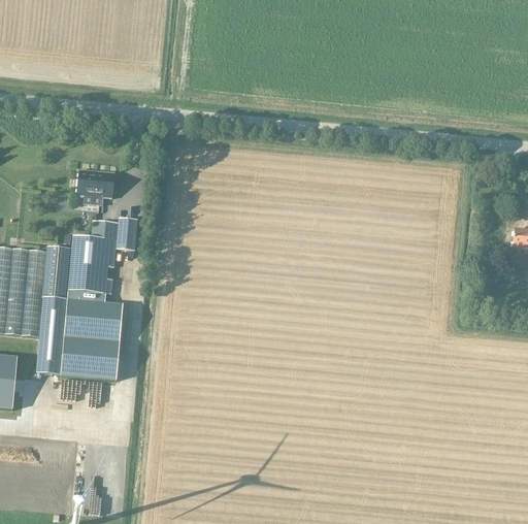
[(78,168),(77,194),(85,194),(84,202),(102,204),(103,196),(112,197),(114,171),(78,168)]
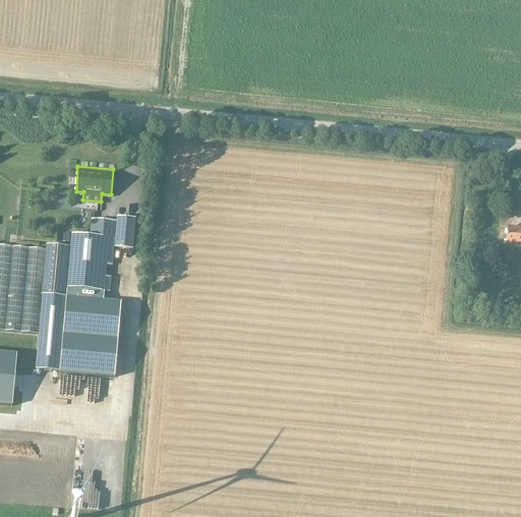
[(115,375),(121,298),(104,297),(103,297),(104,287),(110,288),(111,275),(105,274),(106,262),(112,262),(113,244),(115,244),(134,245),(136,215),(117,214),(117,218),(115,235),(90,232),(70,231),(69,244),(46,242),(46,247),(0,242),(0,327),(39,331),(42,292),(66,295),(60,369),(115,375)]
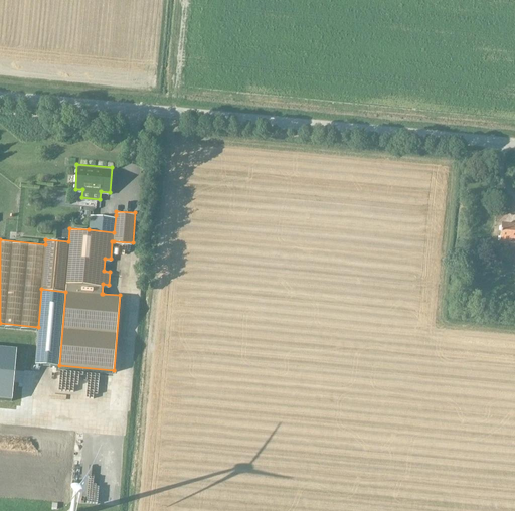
[(91,213),(89,229),(114,232),(116,215),(91,213)]
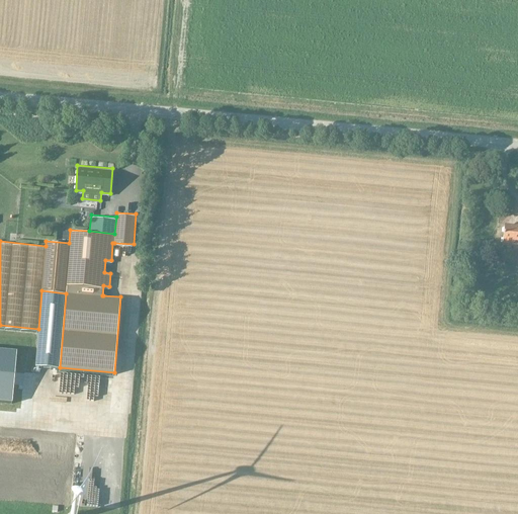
[(517,244),(517,223),(505,223),(503,242),(517,244)]
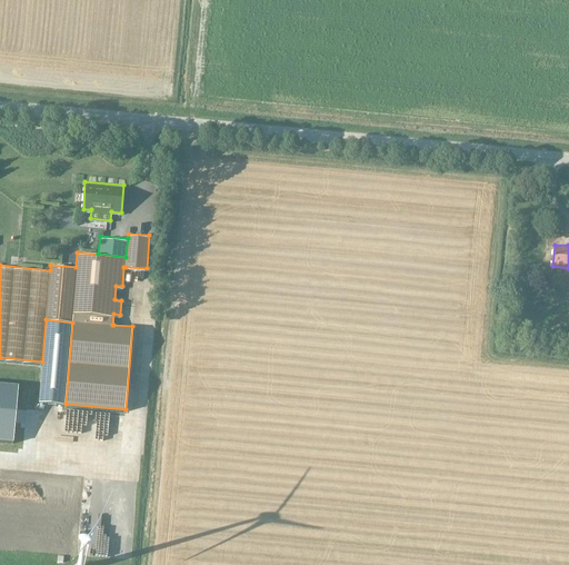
[(42,362),(39,402),(66,404),(72,323),(46,319),(42,362)]
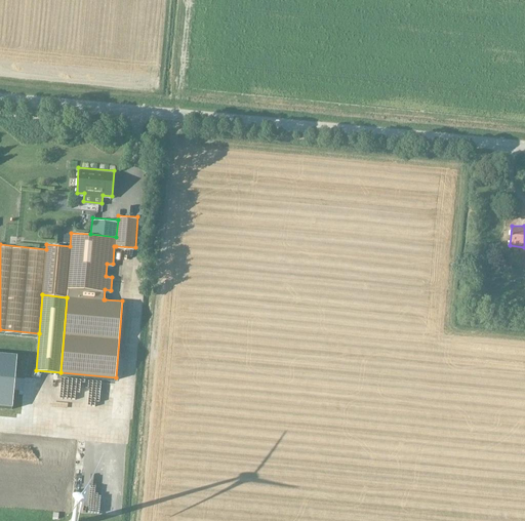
[(125,311),(124,322),(132,323),(134,312),(125,311)]
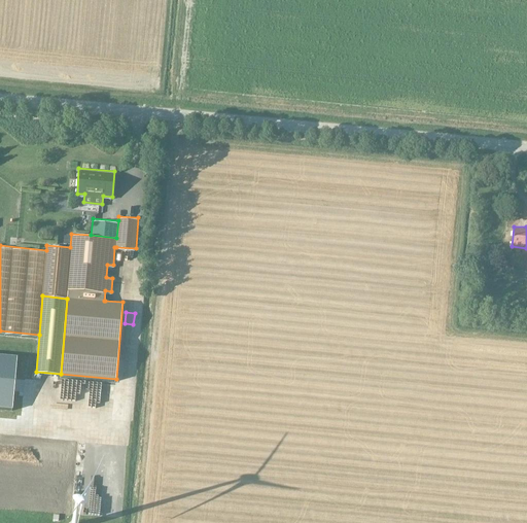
[(0,406),(12,407),(18,356),(0,354),(0,406)]
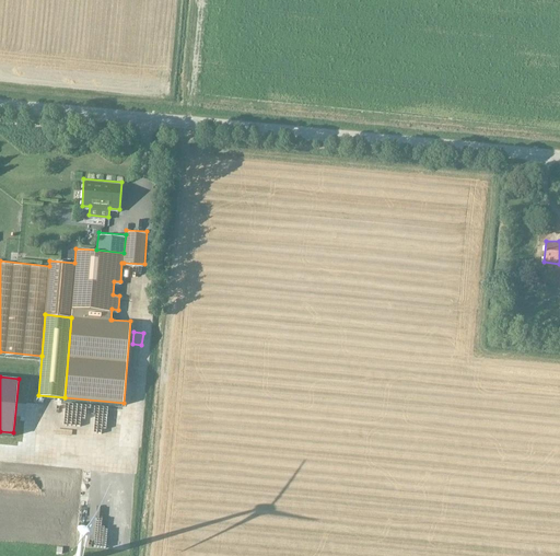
[(78,409),(78,398),(63,398),(63,420),(72,420),(72,409),(78,409)]
